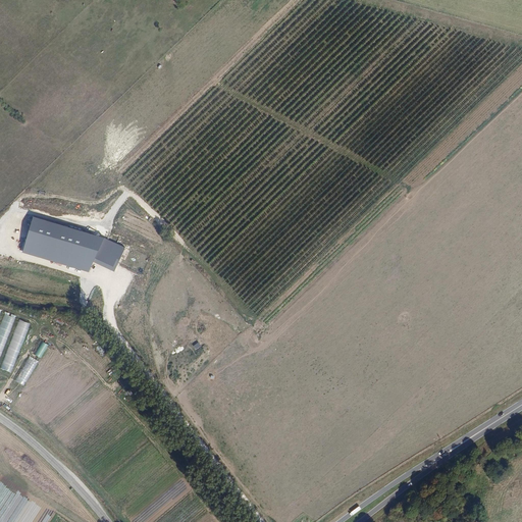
[(104,238),(32,217),(22,252),(88,271),(93,261),(116,272),(124,248),(104,238)]
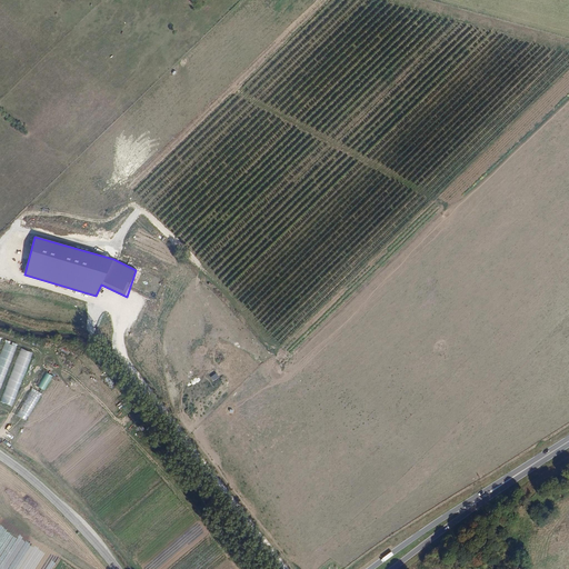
[(0,353),(0,391),(16,347),(5,342),(0,353)]
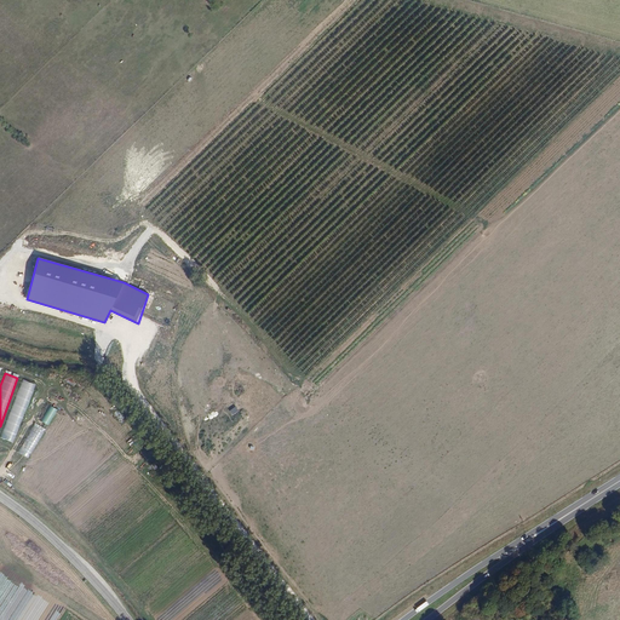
[(21,379),(1,438),(16,443),(35,384),(21,379)]
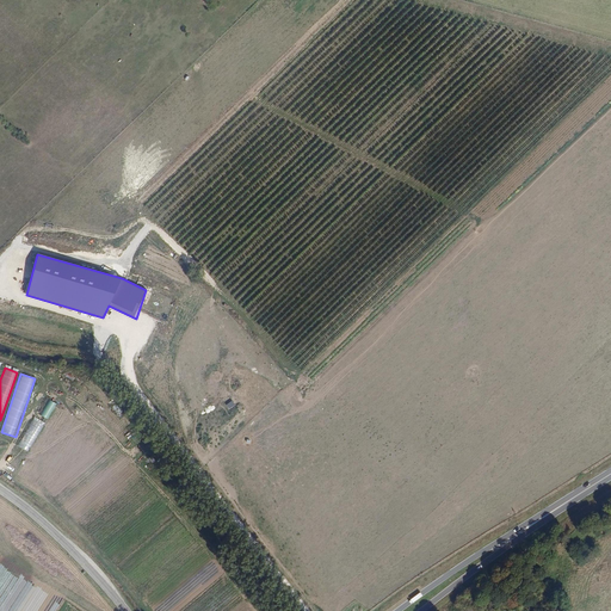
[(48,419),(56,403),(49,400),(41,415),(48,419)]
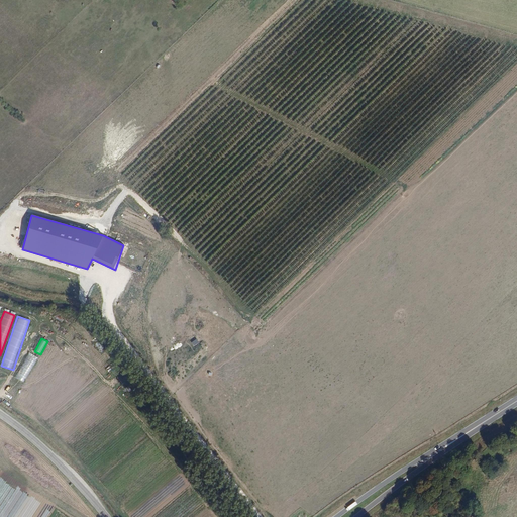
[(13,379),(22,384),(37,359),(28,354),(13,379)]
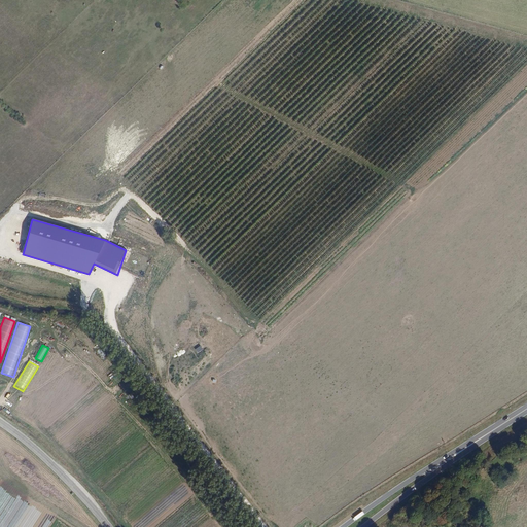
[(109,494),(116,483),(109,479),(105,485),(96,479),(95,481),(103,486),(101,490),(109,494)]
